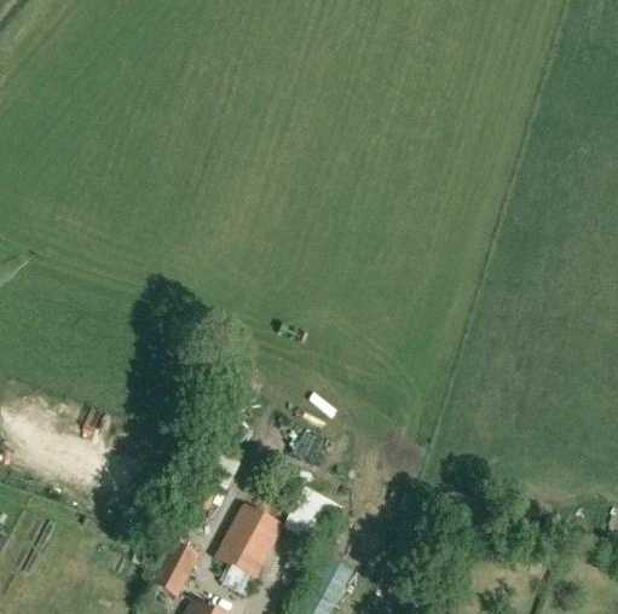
[(211,507),(220,482),(207,476),(196,500),(211,507)]
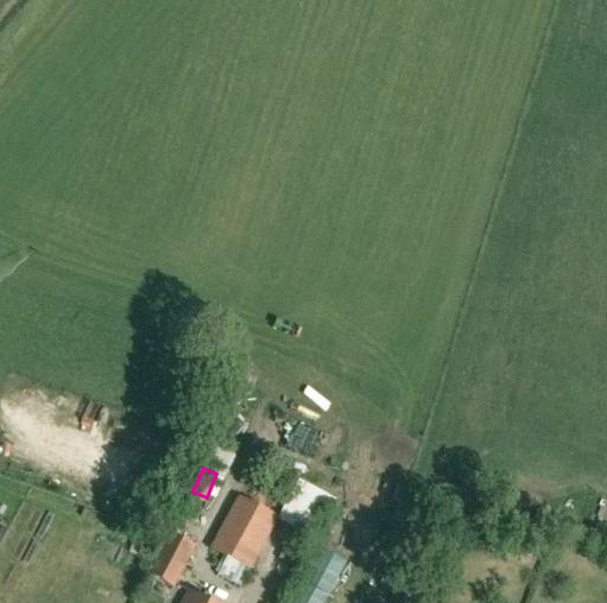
[(299,476),(278,514),(279,514),(278,515),(298,526),(295,532),(308,539),(332,494),(299,476)]
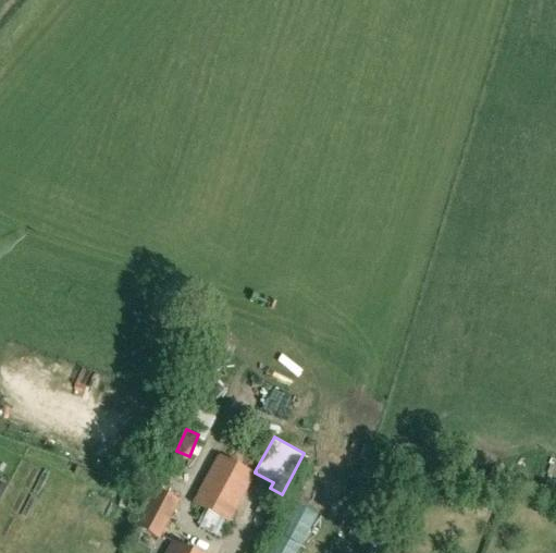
[(167,466),(177,445),(169,441),(159,462),(167,466)]
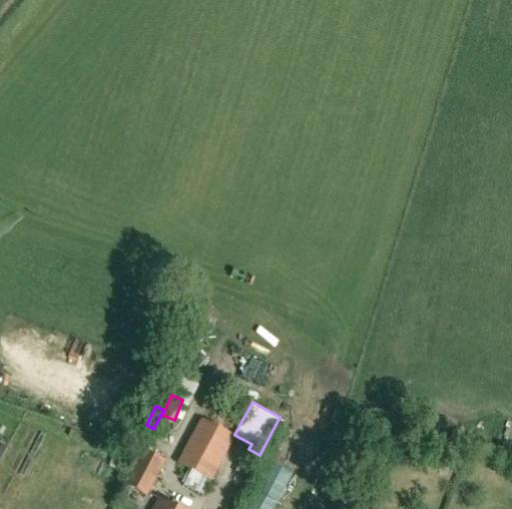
[(212,477),(234,435),(235,434),(234,434),(201,416),(178,459),(212,477)]
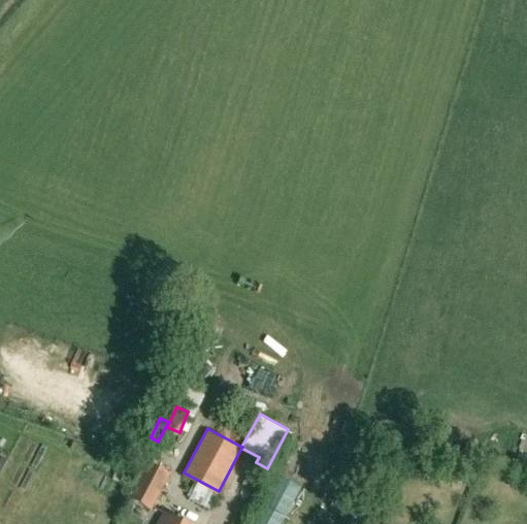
[(152,508),(170,471),(149,460),(129,496),(152,508)]
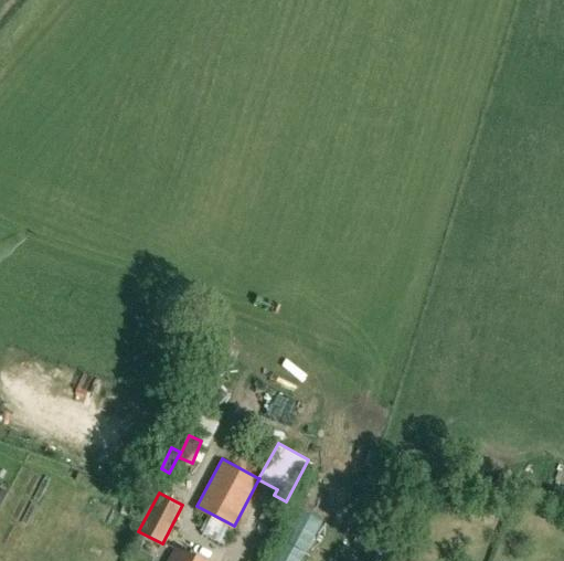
[(278,530),(288,516),(278,509),(268,525),(278,530)]
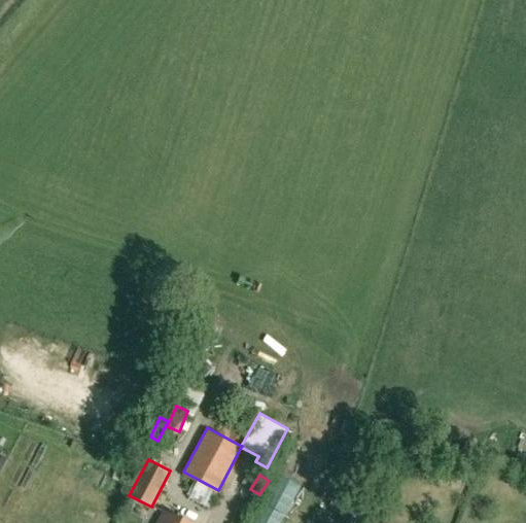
[(283,479),(269,515),(289,522),(290,522),(306,487),(283,479)]
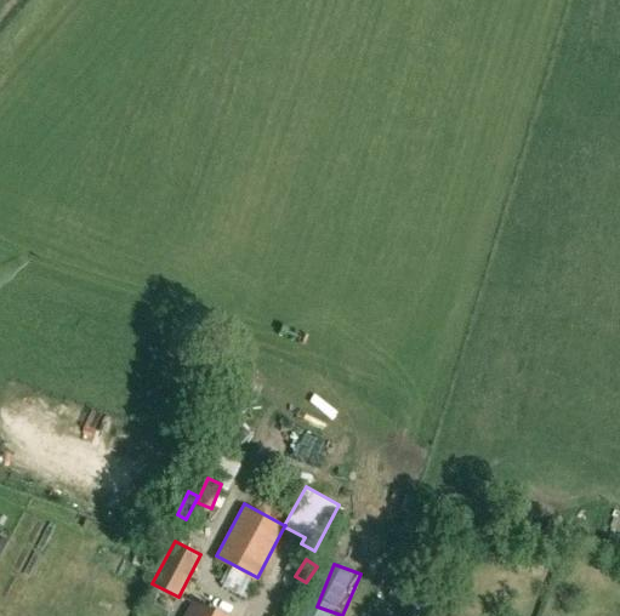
[(222,615),(194,600),(185,615),(222,615)]
